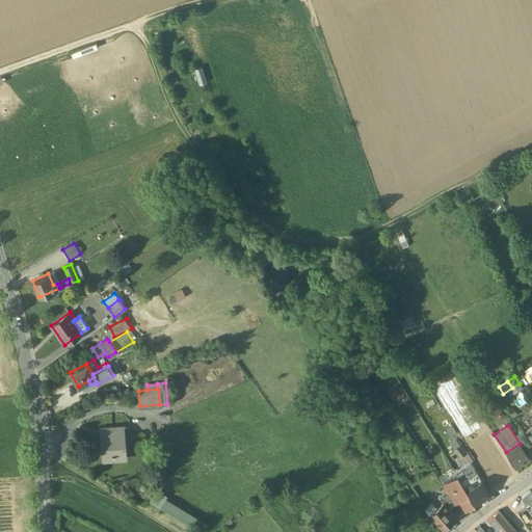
[(125,427),(107,428),(108,436),(101,437),(103,459),(115,458),(114,453),(124,453),(122,436),(126,436),(125,427)]
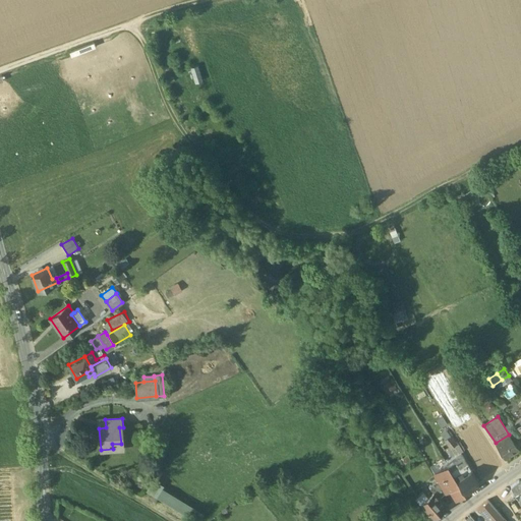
[(447,430),(441,433),(444,439),(450,436),(447,430)]
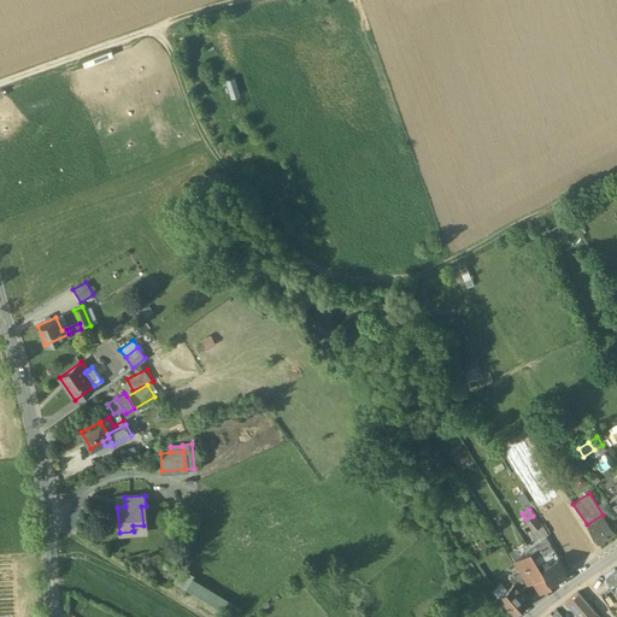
[(603,515),(587,524),(598,541),(613,532),(603,515)]
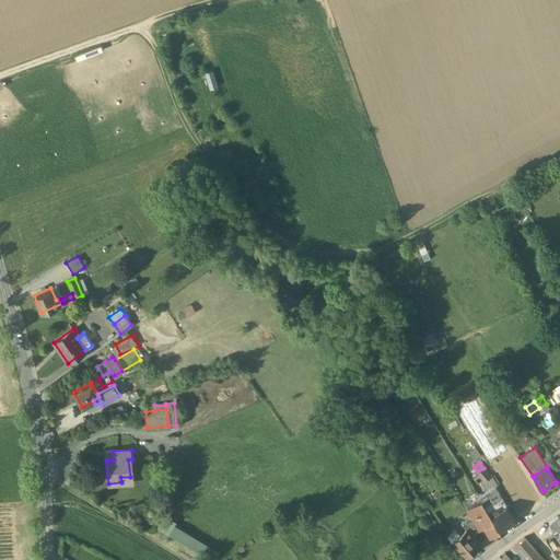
[(490,477),(483,468),(477,471),(485,480),(490,477)]
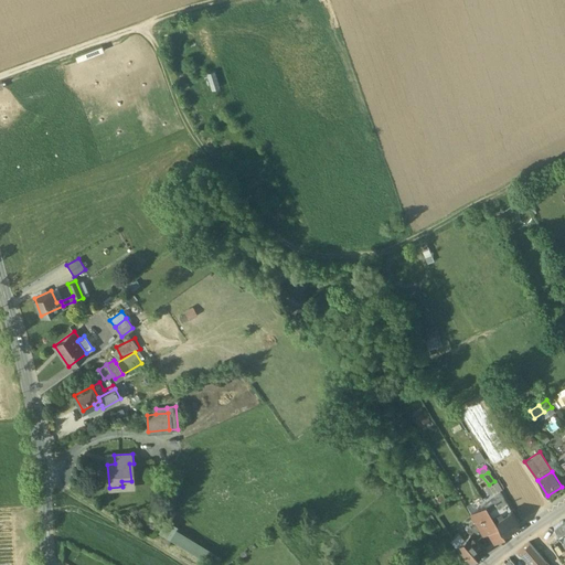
[(489,484),(487,487),(492,494),(499,491),(502,489),(496,480),(494,481),(489,484)]
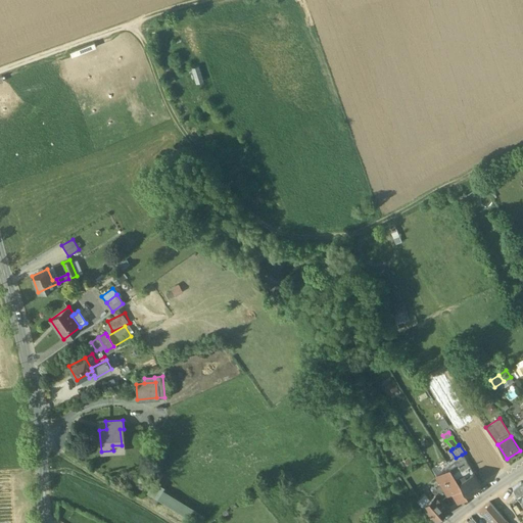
[(472,472),(462,455),(456,458),(447,463),(449,467),(459,481),(472,472)]
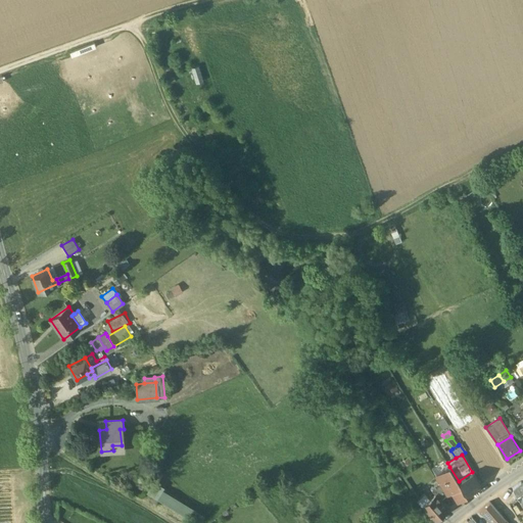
[(459,481),(449,467),(440,472),(452,490),(458,500),(466,494),(459,481)]
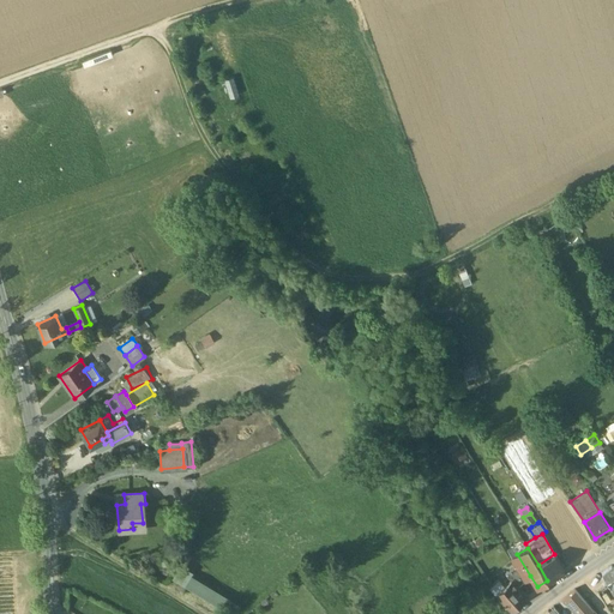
[(530,576),(517,554),(511,559),(515,565),(515,564),(524,579),(530,576)]
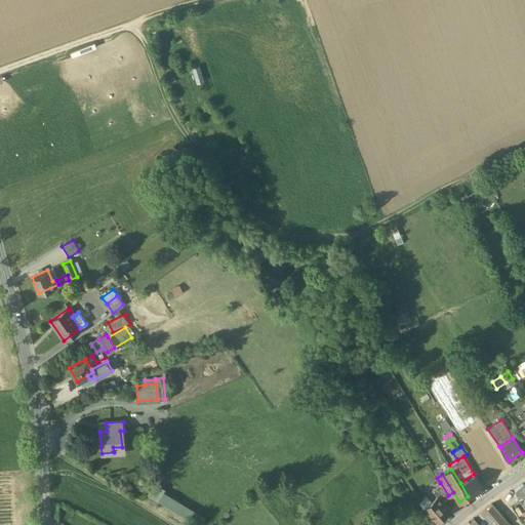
[(474,474),(460,483),(468,496),(469,496),(482,487),(474,474)]
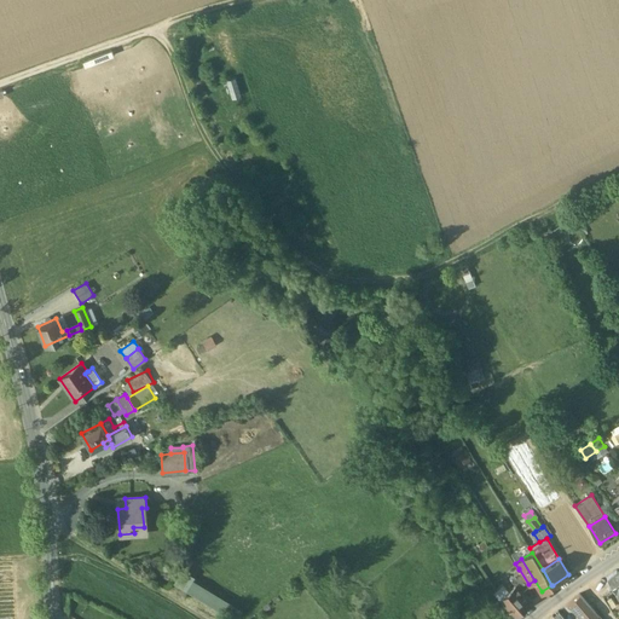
[(528,584),(519,568),(519,570),(509,578),(515,585),(521,591),(528,584)]
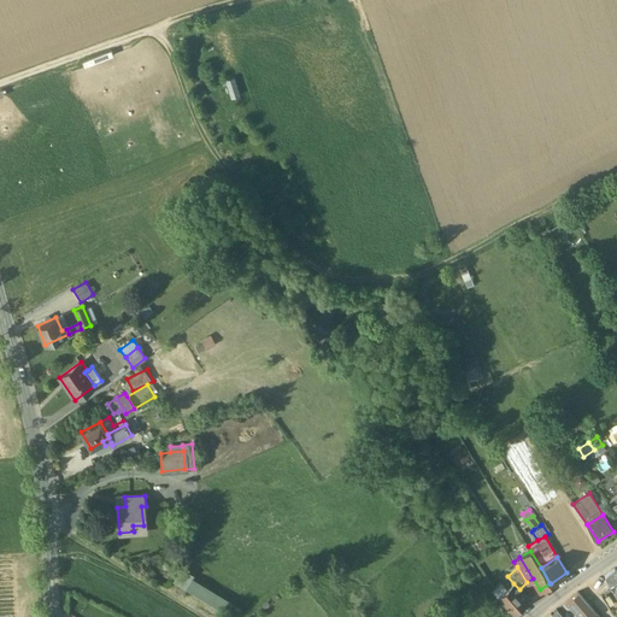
[(616,571),(615,568),(604,575),(609,582),(616,594),(616,571)]
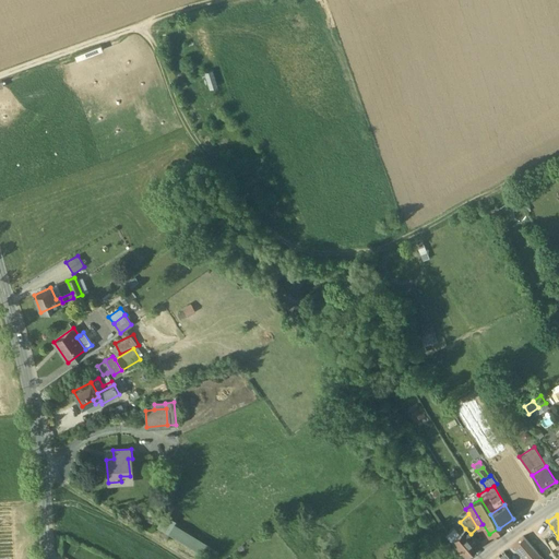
[(163,518),(157,527),(168,535),(175,525),(163,518)]
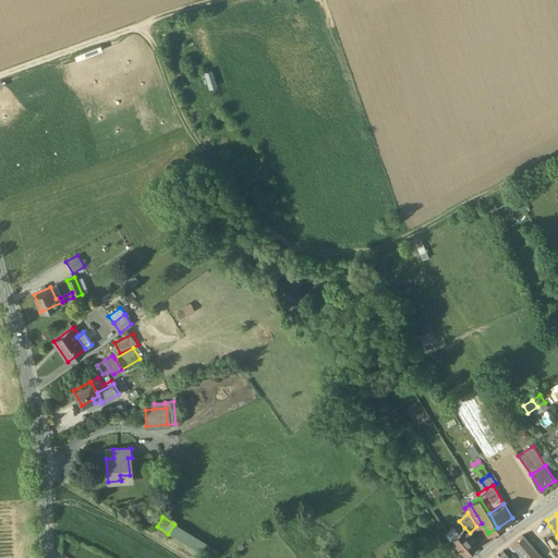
[(211,547),(174,524),(168,534),(206,556),(211,547)]
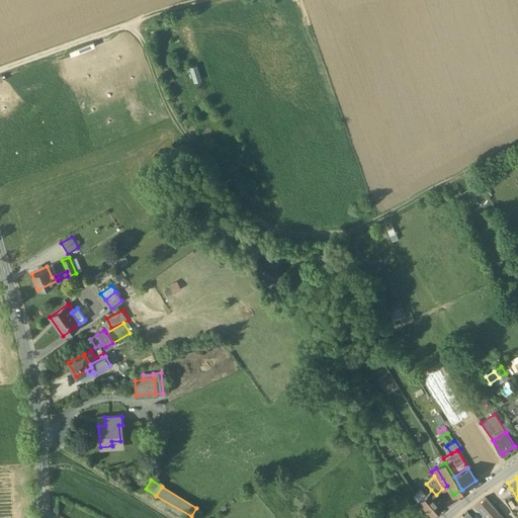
[(517,504),(517,499),(511,489),(509,491),(512,496),(517,504)]
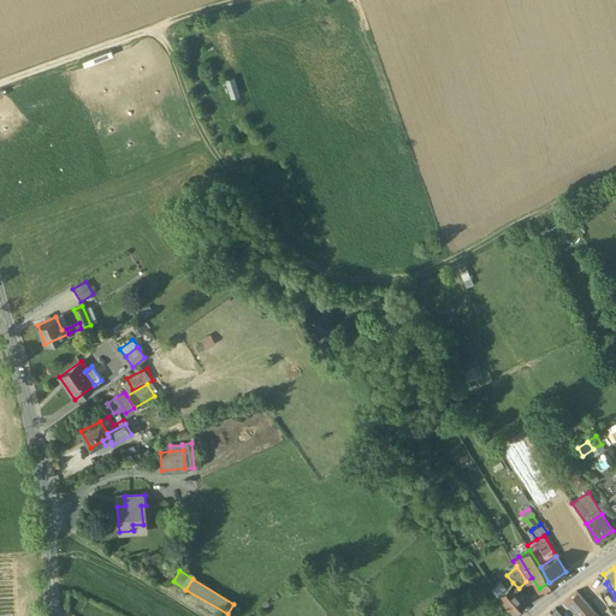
[(519,588),(513,582),(497,597),(511,612),(528,598),(519,588)]
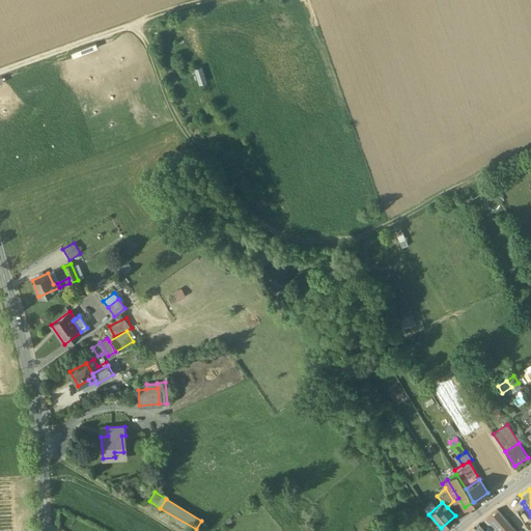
[(428,514),(420,506),(416,510),(423,519),(428,514)]
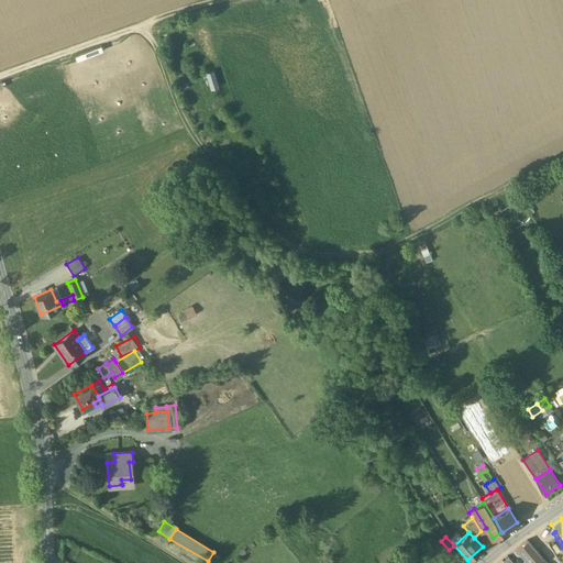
[(562,560),(562,548),(556,539),(548,544),(560,562),(562,560)]
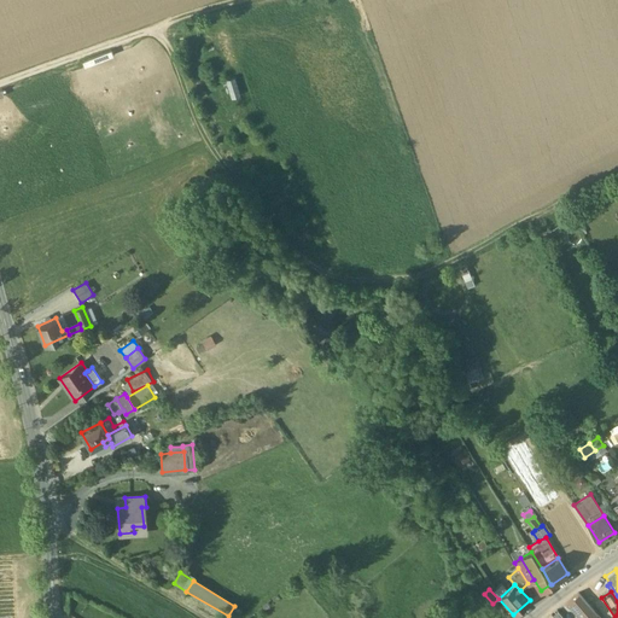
[(578,593),(569,601),(572,606),(582,617),(593,617),(596,616),(578,593)]
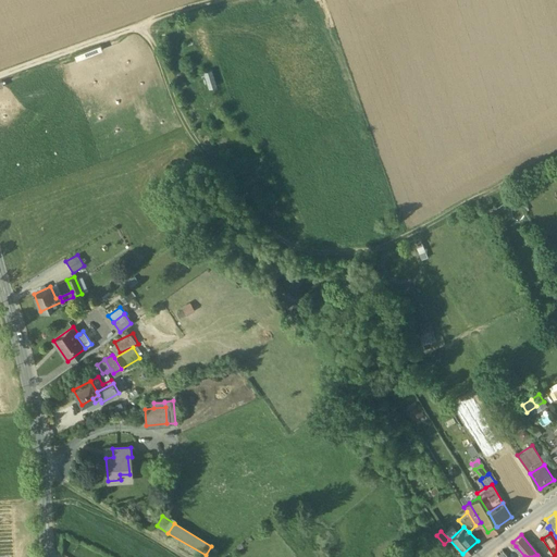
[(211,556),(217,549),(211,546),(206,555),(208,556),(211,556)]
